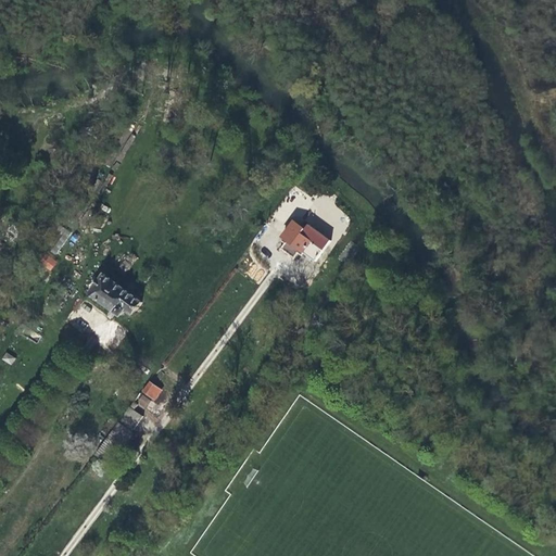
[(294,222),(291,227),(302,235),(305,229),(294,222)]
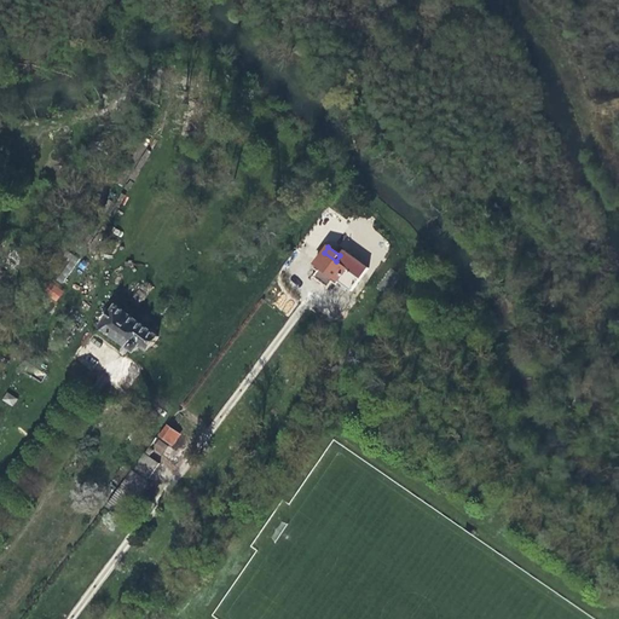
[(67,282),(76,255),(63,252),(55,278),(67,282)]
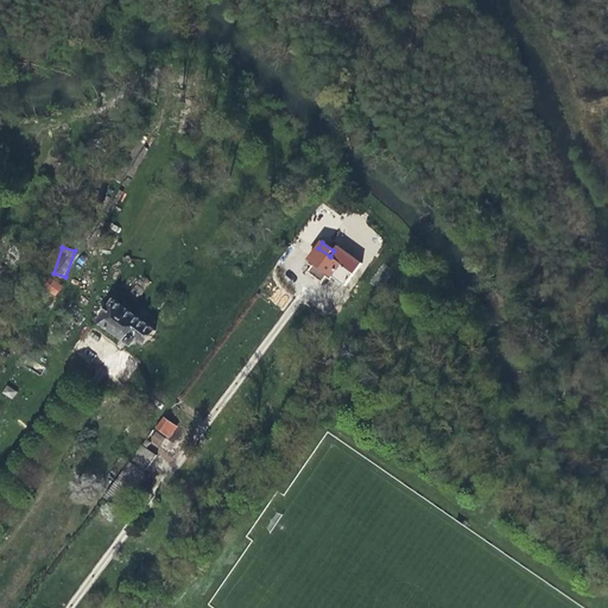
[(318,248),(310,260),(314,264),(308,272),(322,283),(329,274),(346,286),(354,274),(330,257),(318,248)]
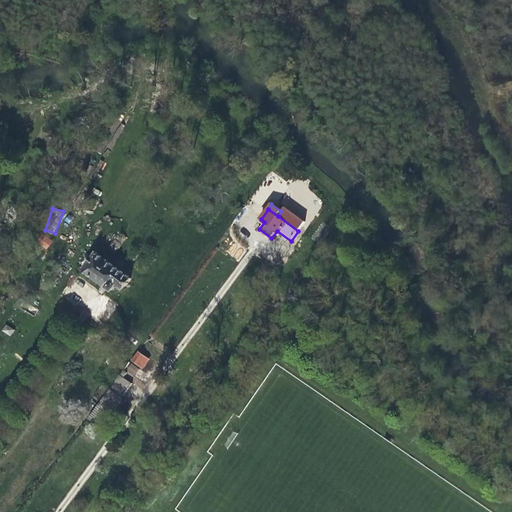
[(36,243),(47,249),(53,239),(41,233),(36,243)]
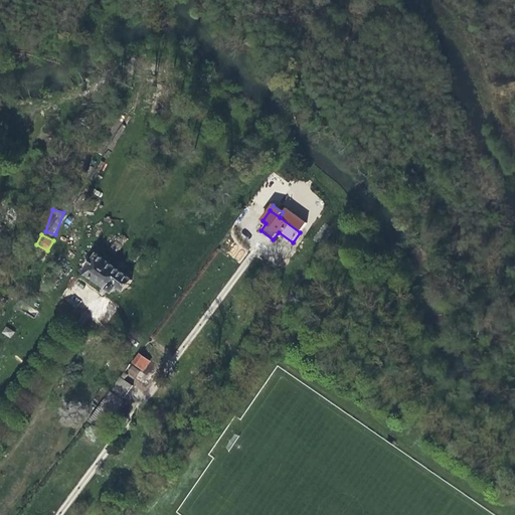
[(131,282),(97,258),(83,274),(113,294),(117,289),(122,292),(131,282)]
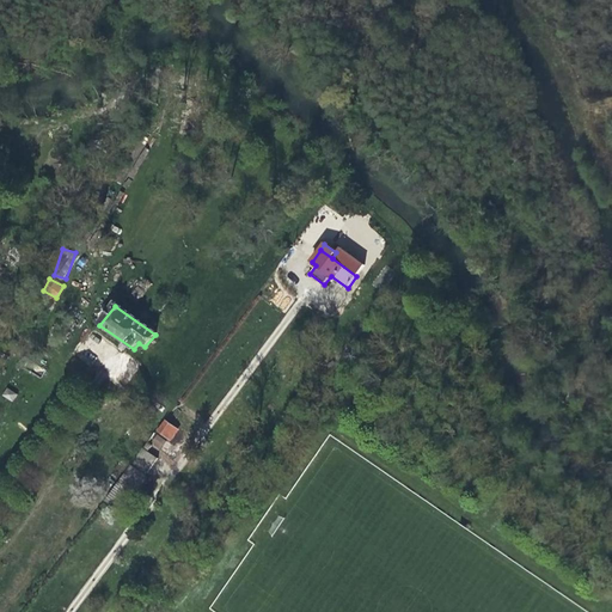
[(1,396),(12,403),(18,395),(7,387),(1,396)]
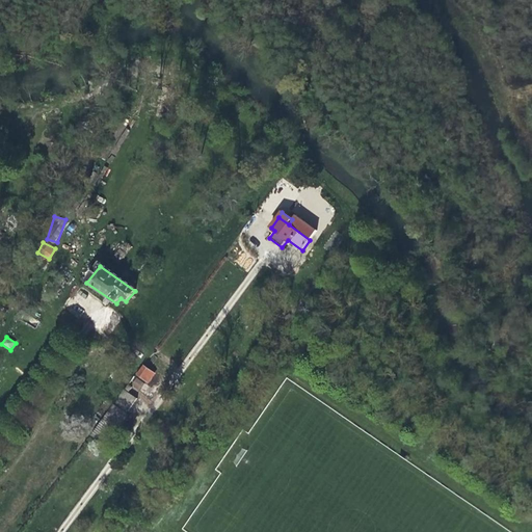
[(138,375),(144,379),(151,371),(144,367),(138,375)]
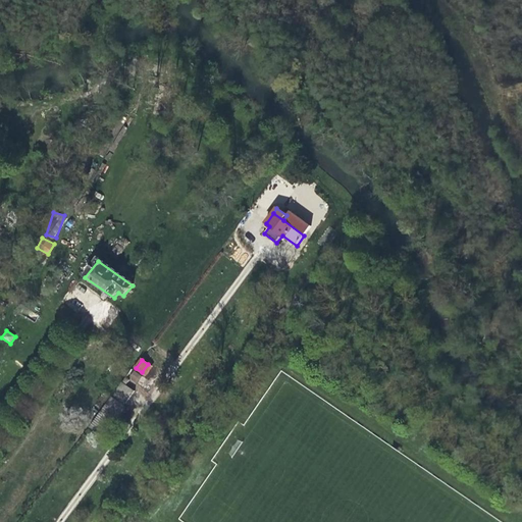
[(142,372),(145,375),(151,366),(148,364),(142,372)]
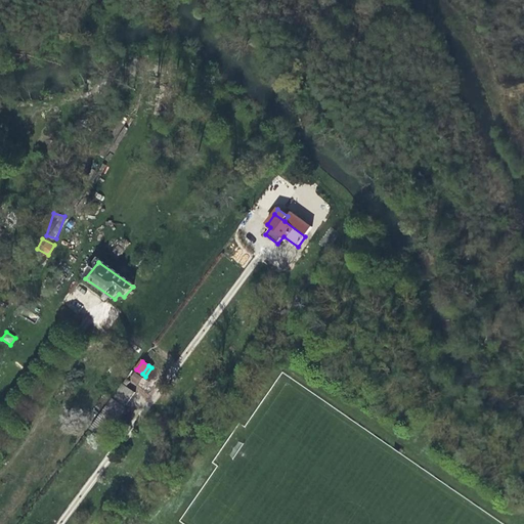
[(126,379),(123,384),(114,396),(127,405),(135,393),(127,387),(131,382),(126,379)]
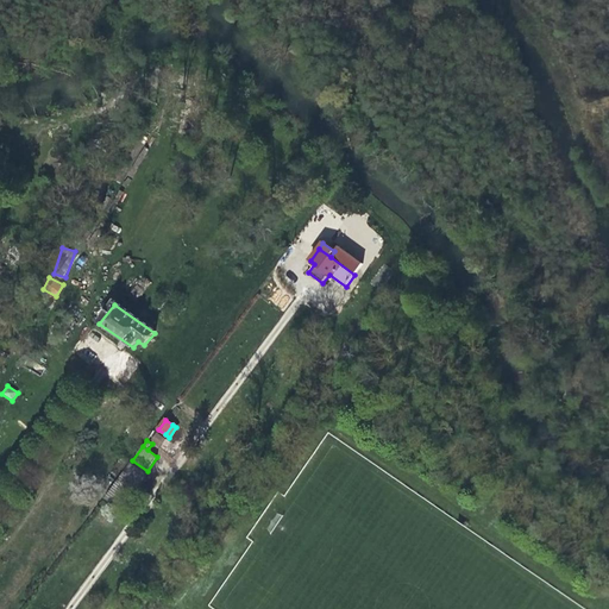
[(105,498),(120,510),(146,475),(131,463),(105,498)]
